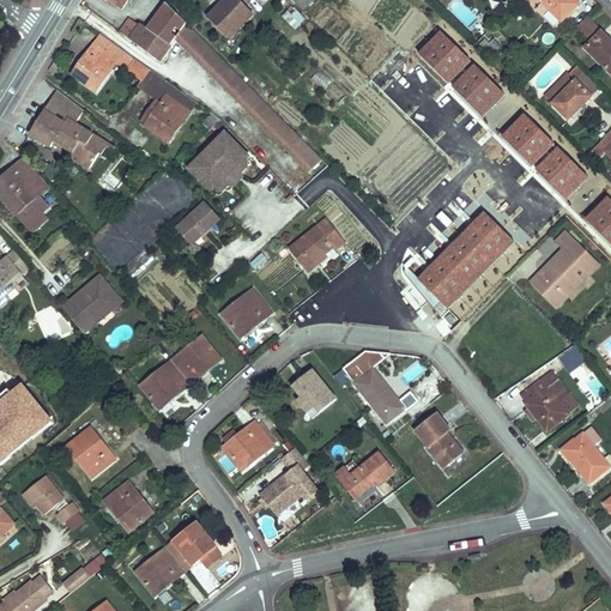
[(219,0),(206,14),(228,35),(247,16),(230,0),(219,0)]
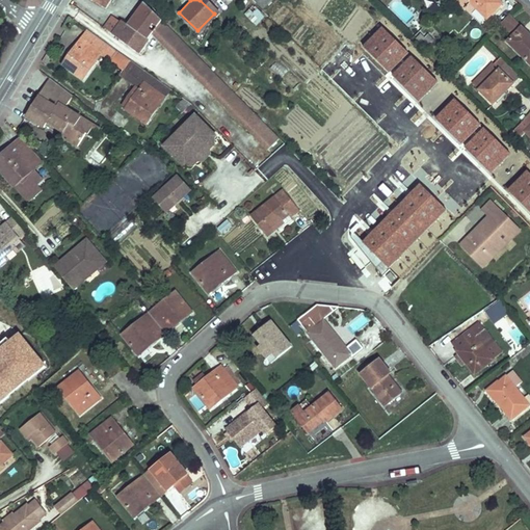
[(200,0),(214,14),(218,9),(209,0),(200,0)]
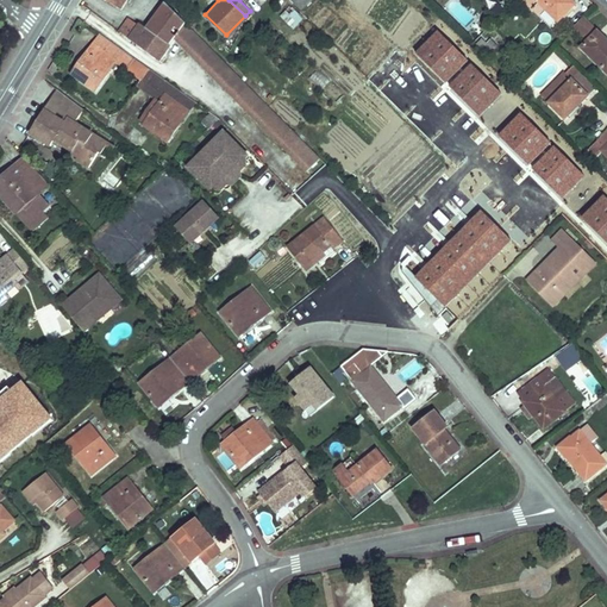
[(523,0),(531,8),(532,7),(538,1),(544,8),(556,20),(573,4),(569,0),(523,0)]
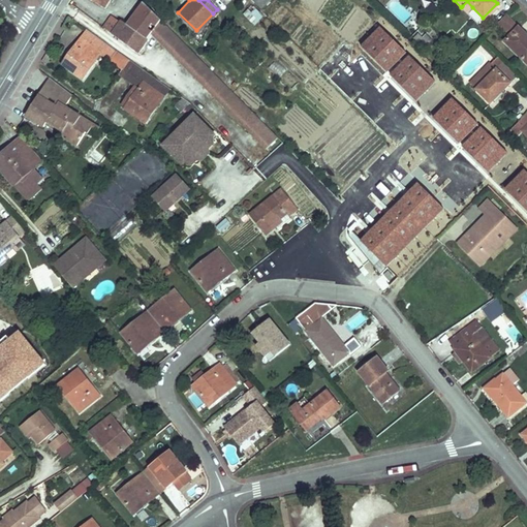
[(467,1),(462,6),(468,11),(472,7),(467,1)]
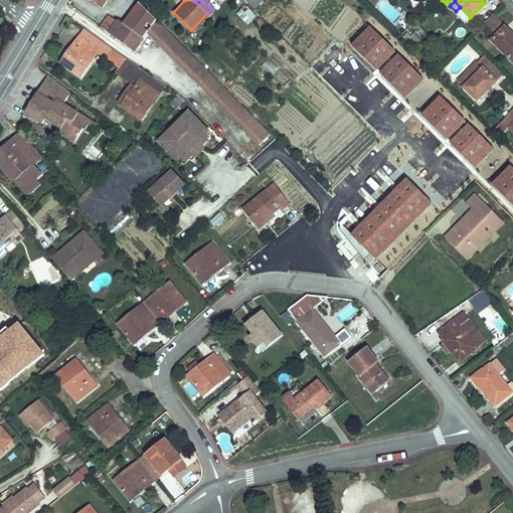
[(148,34),(158,20),(139,2),(125,21),(146,36),(148,34)]
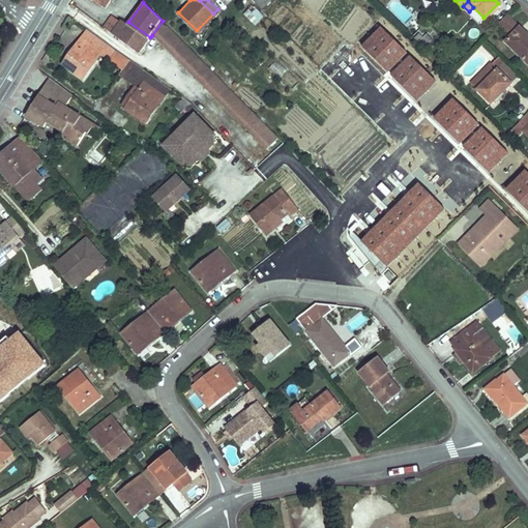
[(253,24),(262,15),(250,2),(240,12),(253,24)]
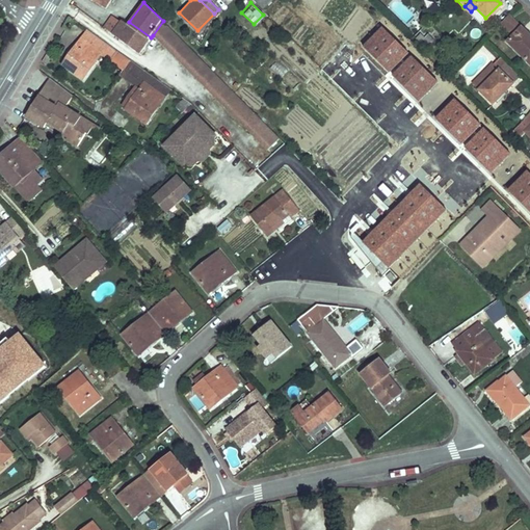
[(338,17),(329,26),(335,30),(351,10),(354,5),(350,2),(338,17)]
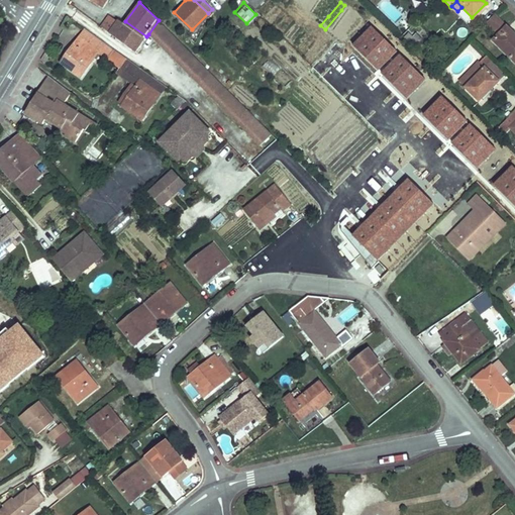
[(420,2),(414,8),(419,12),(425,6),(420,2)]
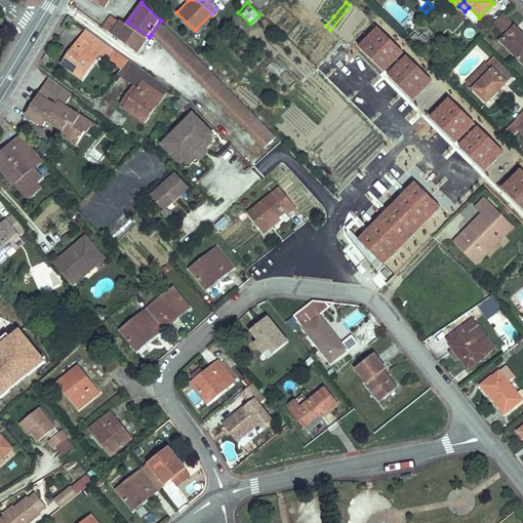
[(522,63),(522,62),(522,35),(500,13),(492,22),(505,34),(499,39),(522,63)]
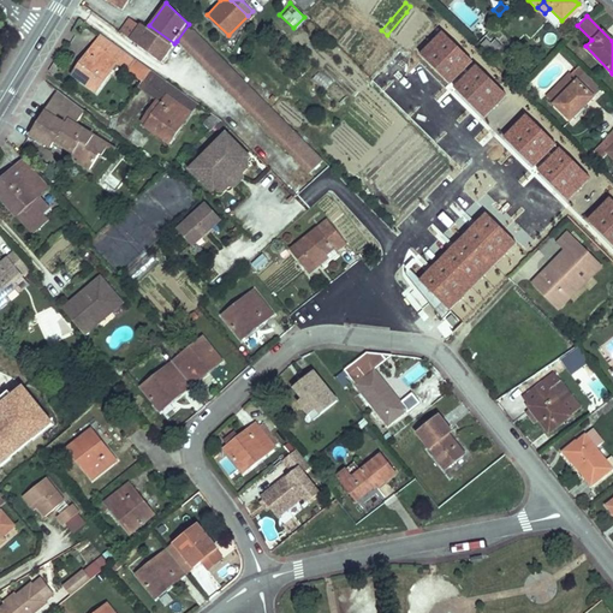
[(119,30),(130,37),(138,24),(129,17),(119,30)]
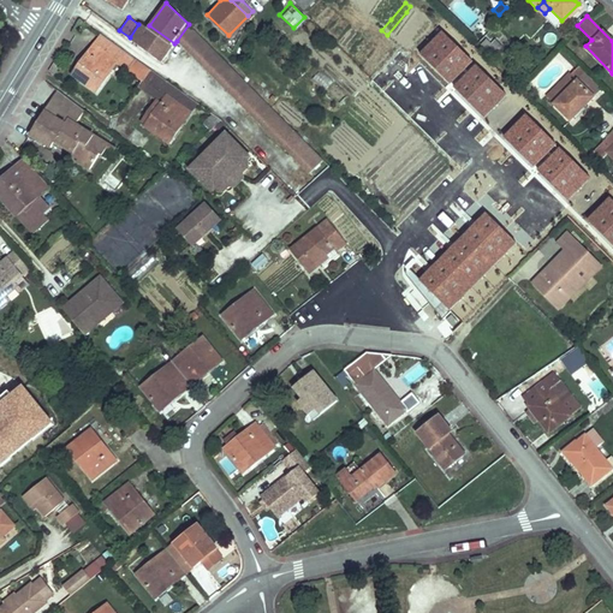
[(138,24),(130,37),(164,60),(174,43),(149,25),(142,21),(138,24)]
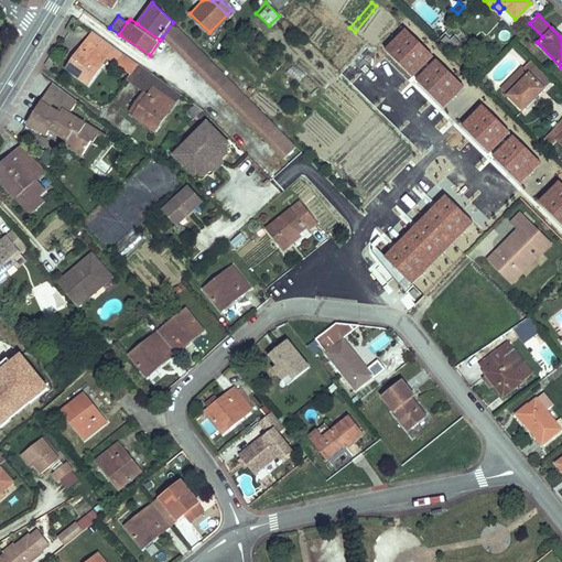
[(162,38),(192,68),(205,53),(175,24),(162,38)]
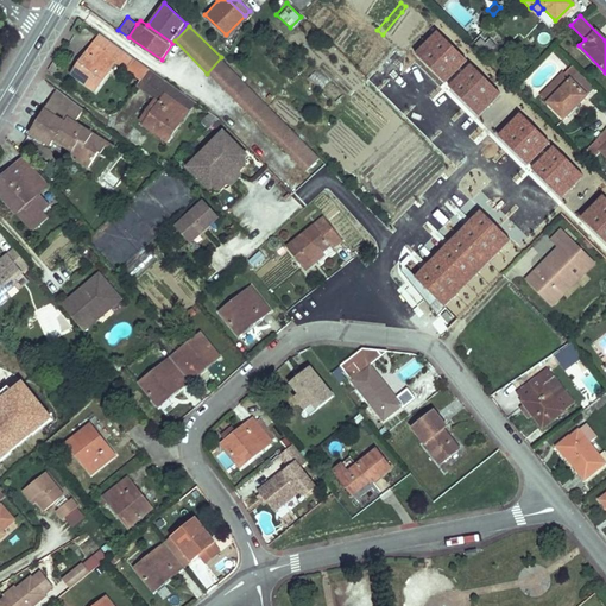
[(114,61),(125,68),(132,56),(99,32),(86,50),(88,52),(82,60),(86,62),(83,64),(77,61),(69,71),(93,89),(114,61)]
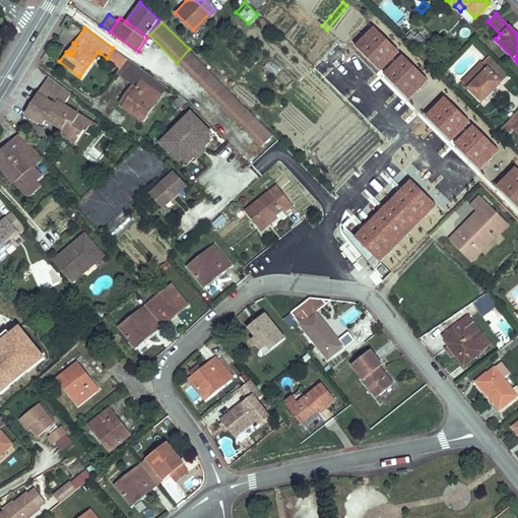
[(423,38),(417,31),(413,36),(409,31),(404,36),(414,46),(423,38)]
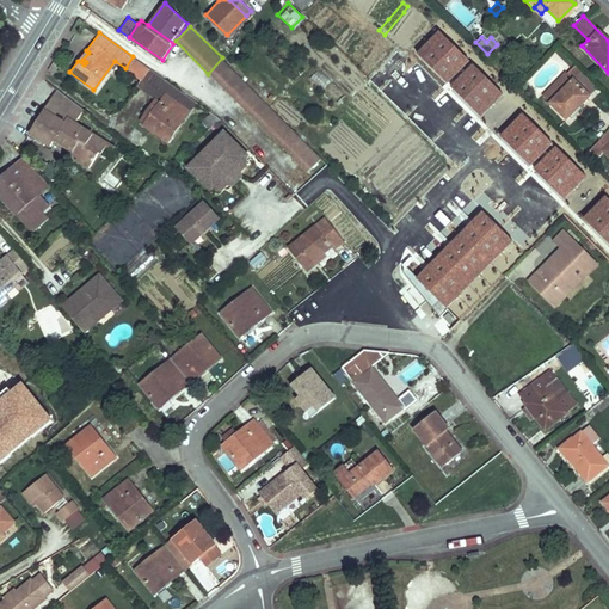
[(86,50),(78,61),(84,65),(86,62),(82,60),(88,53),(86,50)]
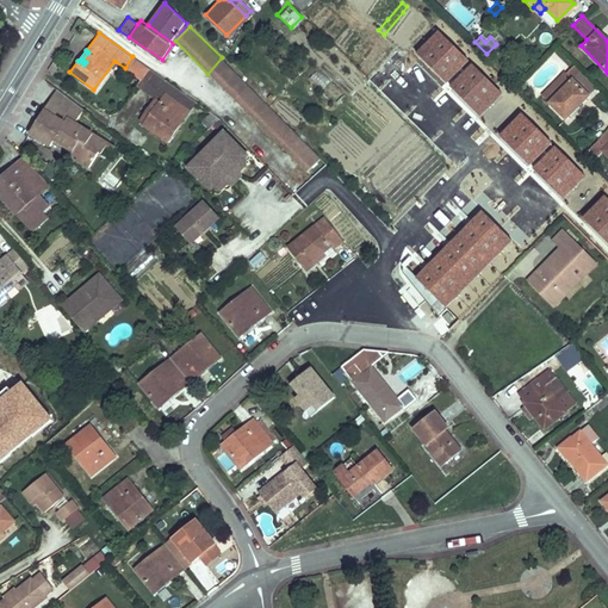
[(132,56),(125,68),(140,79),(148,67),(132,56)]
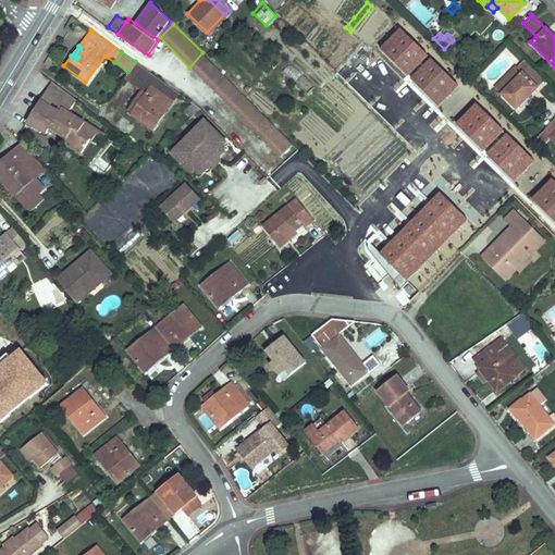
[(295,144),(202,52),(189,68),(280,157),(295,144)]
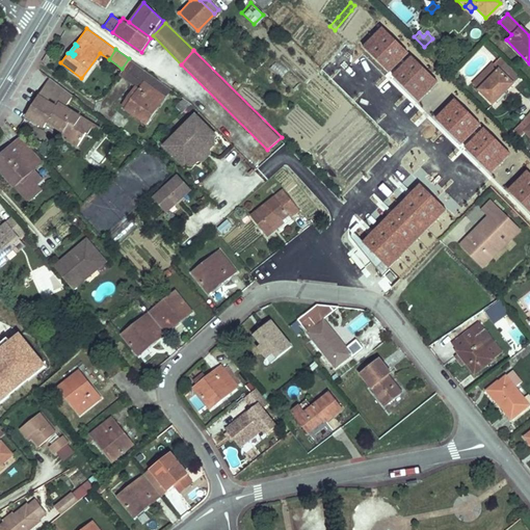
[(498,56),(492,62),(498,68),(477,88),(492,102),(518,76),(498,56)]
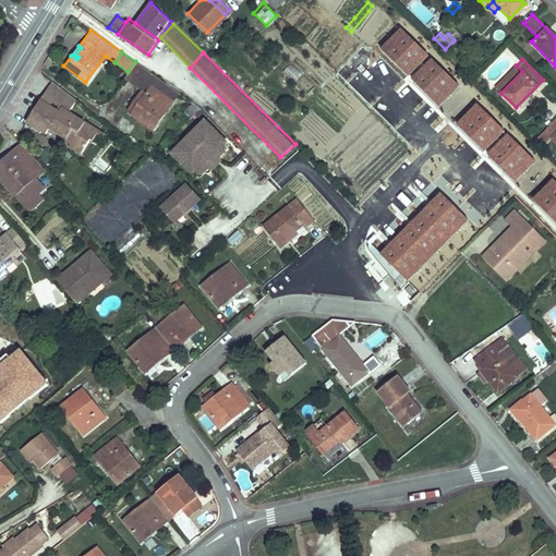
[(128,72),(125,75),(139,85),(136,87),(144,93),(146,95),(142,101),(144,104),(142,107),(136,103),(130,112),(152,129),(178,92),(135,61),(128,72)]
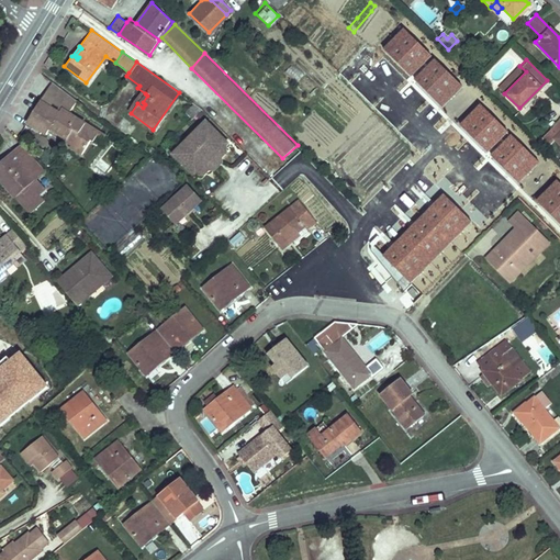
[(308,93),(316,85),(290,62),(282,70),(308,93)]
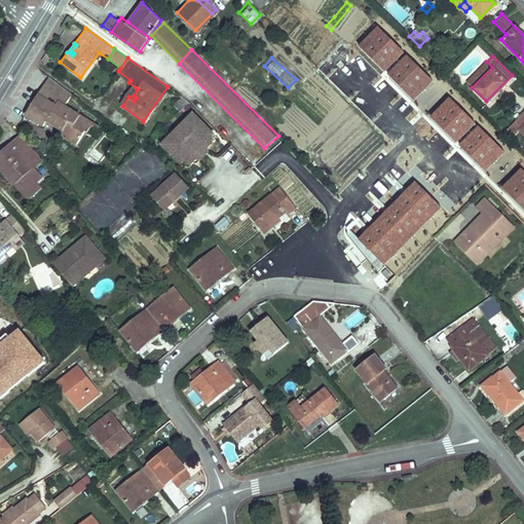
[(492,67),(486,62),(466,81),(472,87),(492,67)]
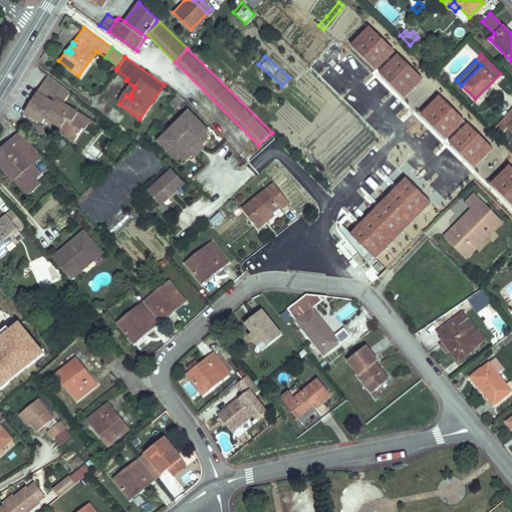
[(61,102),(68,90),(46,73),(37,87),(54,98),(53,101),(35,90),(23,110),(41,121),(44,116),(64,130),(62,133),(73,140),(81,126),(83,128),(89,119),(61,102)]
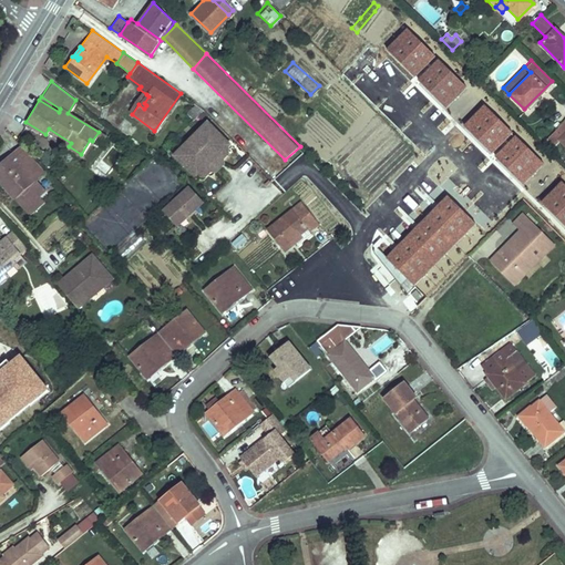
[(146,94),(139,104),(144,109),(146,105),(144,103),(149,96),(146,94)]
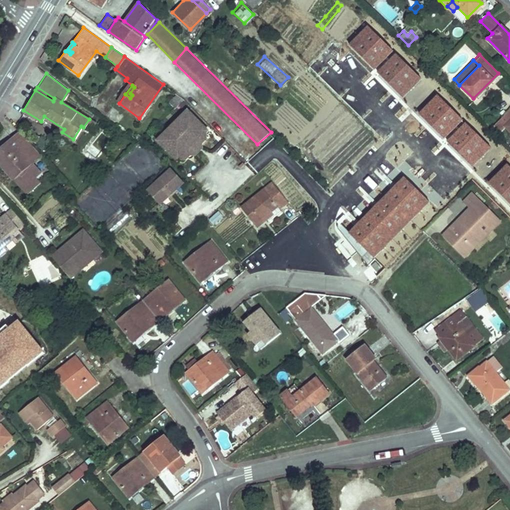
[(54,98),(37,87),(35,90),(53,101),(54,98)]
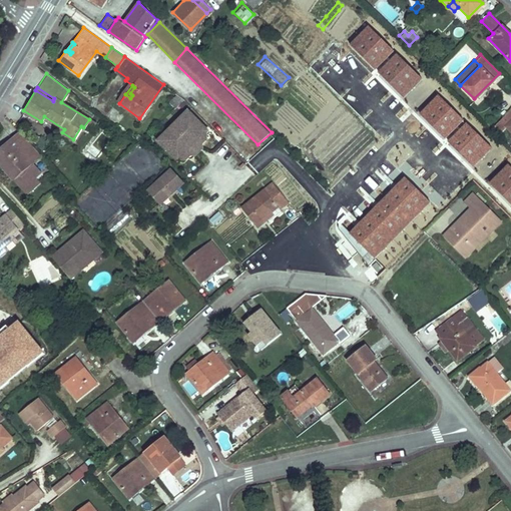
[(510,107),(494,124),(500,130),(505,125),(510,130),(510,107)]
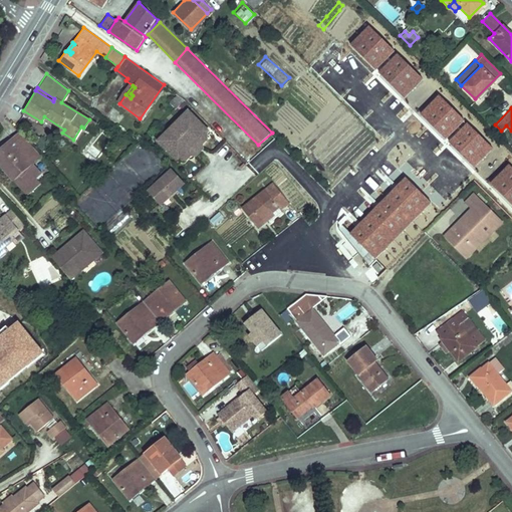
[(178,160),(182,156),(188,150),(186,149),(193,142),(195,143),(208,131),(187,109),(157,140),(178,160)]
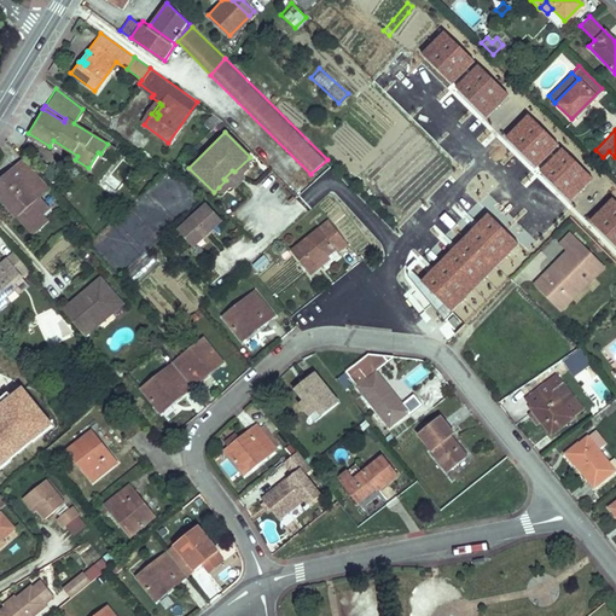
[(115,149),(108,144),(100,154),(109,158),(115,149)]
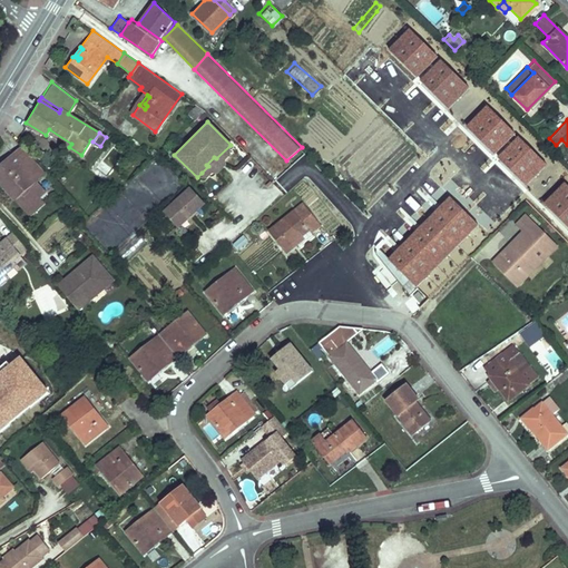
[(12,153),(36,179),(43,173),(19,147),(12,153)]
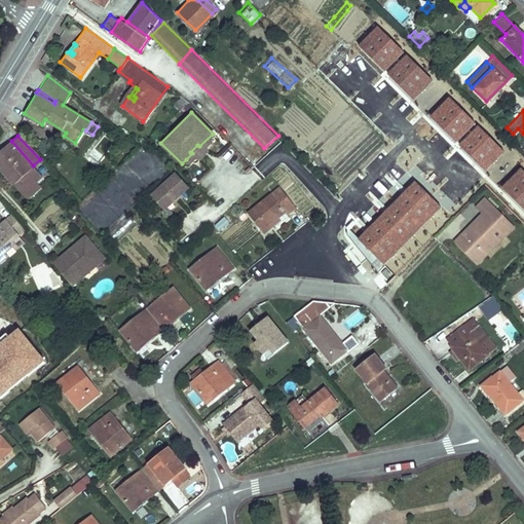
[(212,142),(208,138),(199,146),(197,145),(190,152),(192,153),(186,159),(190,163),(194,159),(199,159),(208,151),(208,147),(212,142)]
